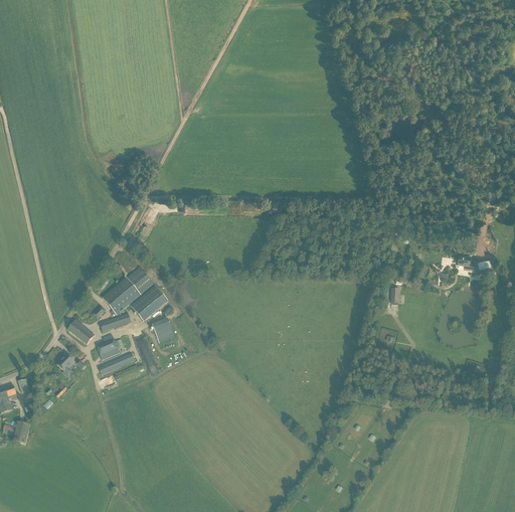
[(393,223),(387,251),(392,253),(399,224),(393,223)]
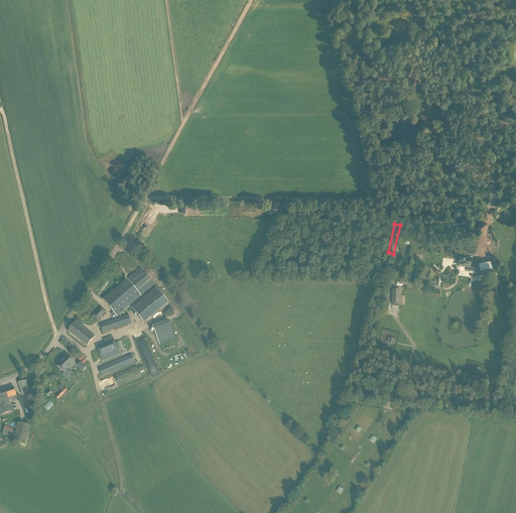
[(459,264),(459,265),(465,266),(470,266),(470,269),(478,270),(486,269),(487,272),(495,270),(493,258),(476,261),(477,265),(470,264),(471,258),(467,258),(460,256),(460,257),(459,264)]
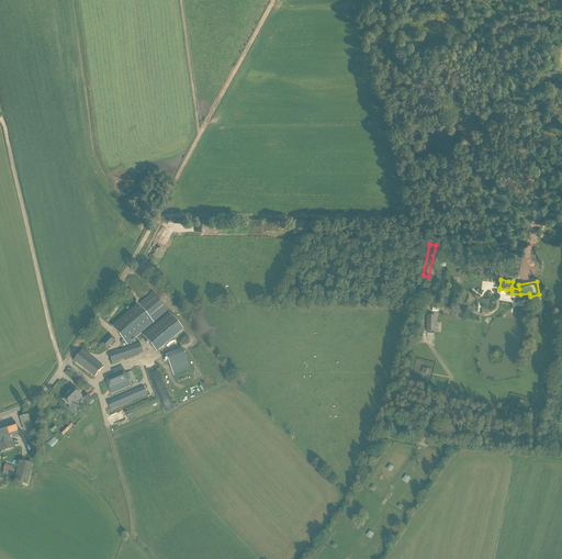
[(112,324),(115,327),(123,337),(125,339),(127,342),(168,309),(153,290),(112,324)]
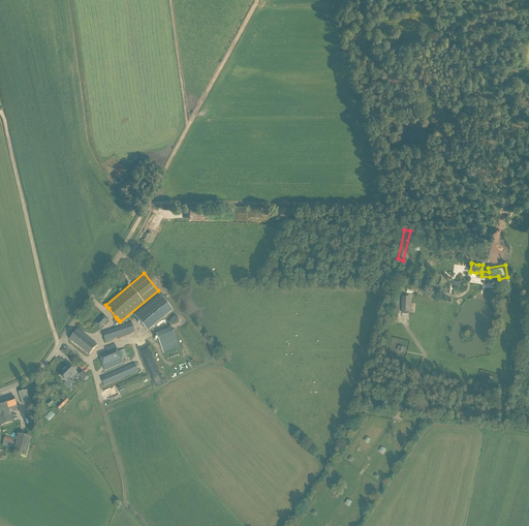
[(159,292),(134,313),(148,329),(173,308),(159,292)]
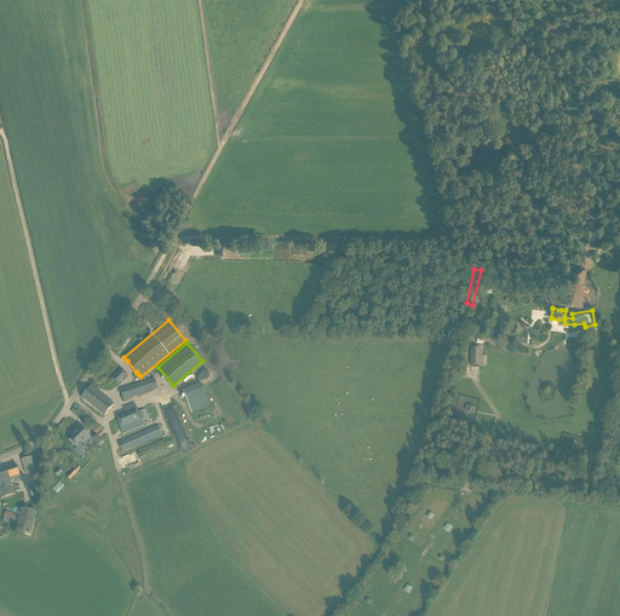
[(470,363),(471,363),(471,364),(478,364),(478,363),(481,363),(481,345),(471,345),(470,363)]
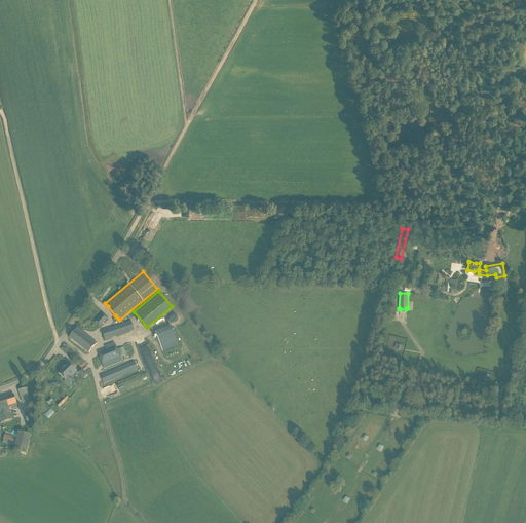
[(95,319),(98,323),(100,324),(107,316),(102,311),(95,319)]
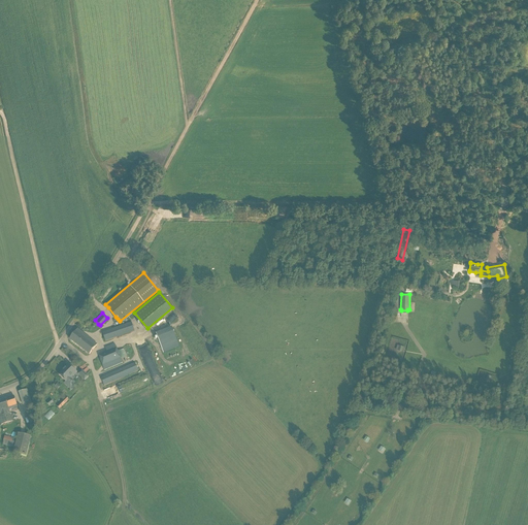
[(134,328),(131,320),(102,330),(105,338),(134,328)]
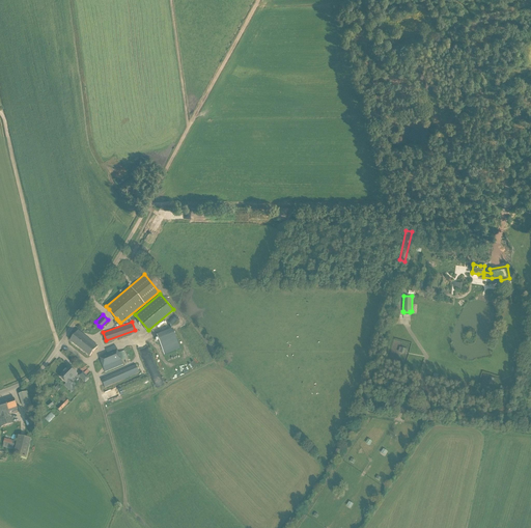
[(157,333),(164,353),(180,345),(172,327),(157,333)]
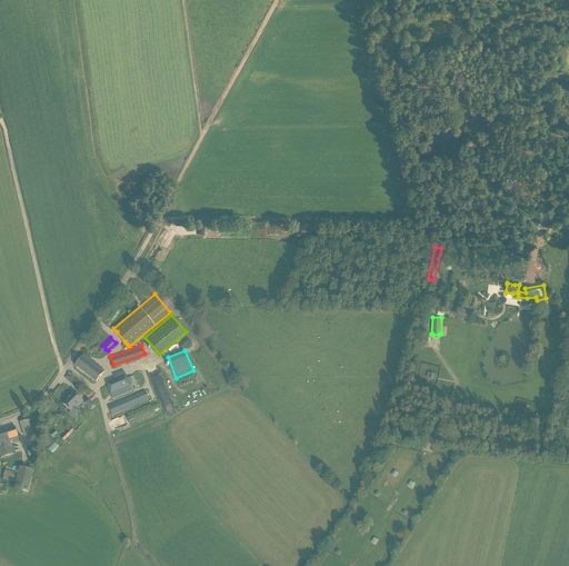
[(75,363),(79,366),(96,379),(105,368),(97,363),(88,356),(83,353),(75,363)]
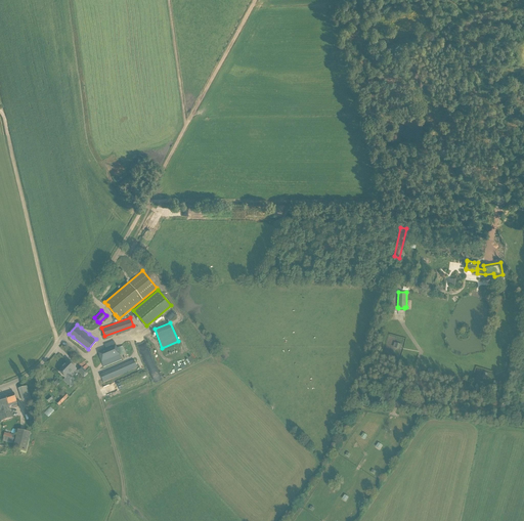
[(105,347),(97,350),(103,364),(122,357),(120,353),(126,351),(123,343),(117,346),(114,338),(104,342),(105,347)]
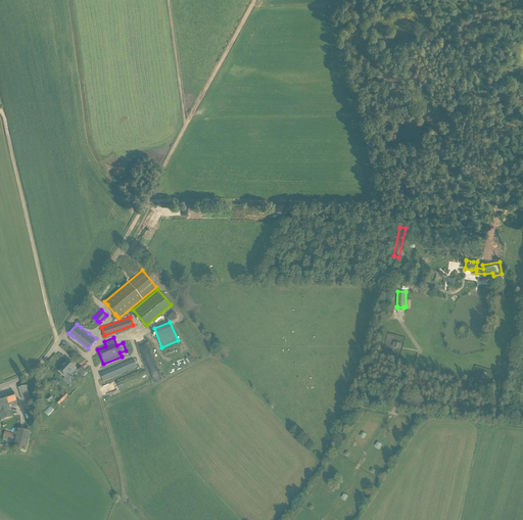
[(137,365),(133,357),(99,371),(103,379),(137,365)]
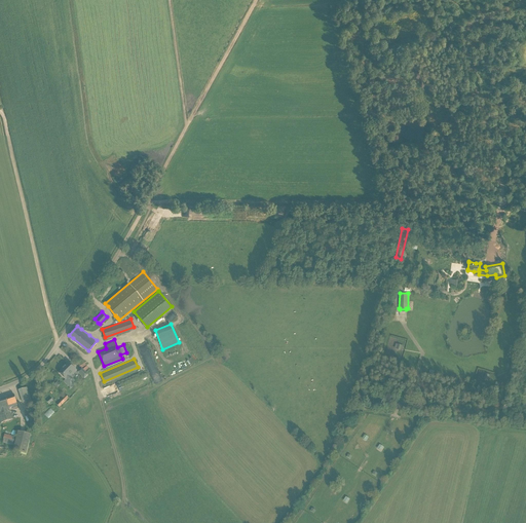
[(63,367),(59,371),(63,375),(66,378),(65,379),(68,382),(71,380),(73,378),(70,375),(70,374),(76,368),(73,364),(69,361),(63,367)]
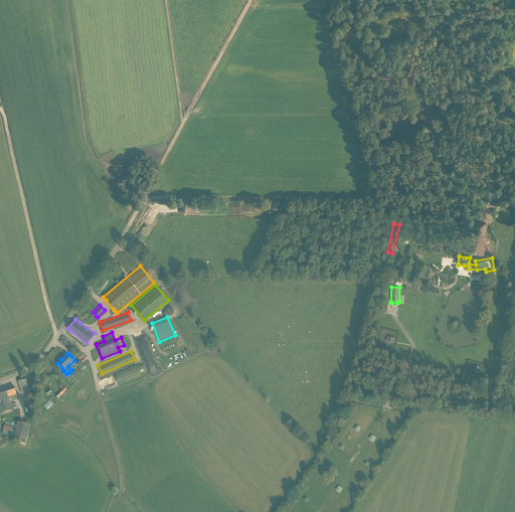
[(156,369),(150,355),(143,358),(149,373),(156,369)]
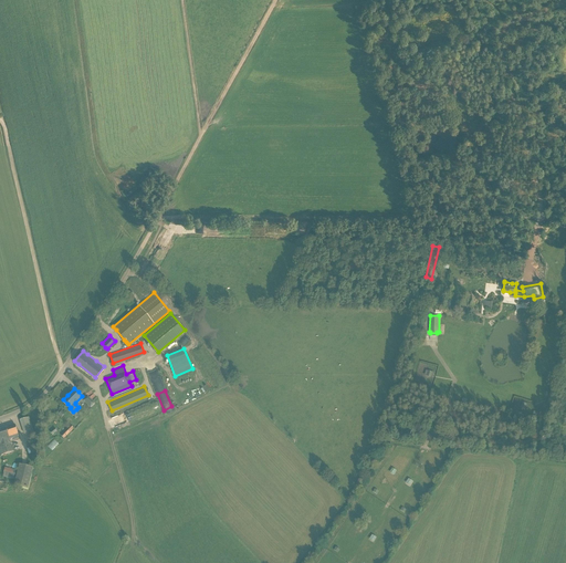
[(87,394),(84,398),(91,405),(95,402),(87,394)]
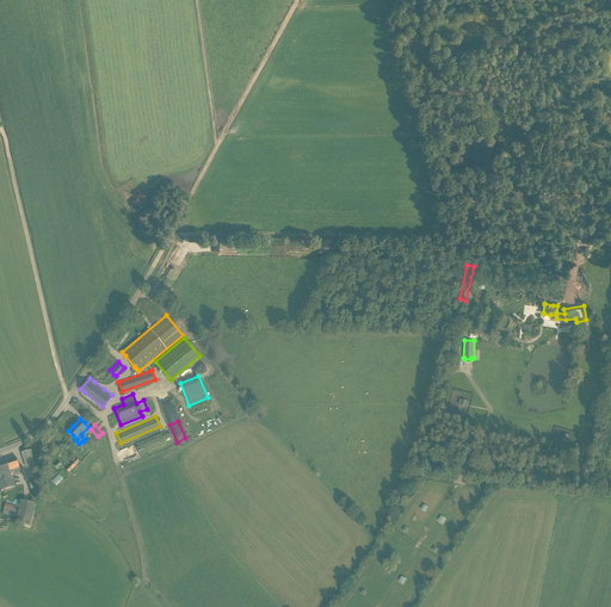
[(22,450),(23,456),(26,464),(35,462),(30,447),(22,450)]
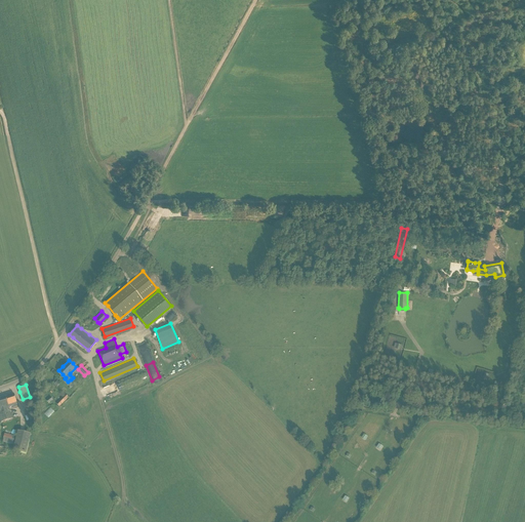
[(0,395),(0,416),(1,419),(12,416),(9,407),(8,405),(12,404),(13,405),(17,404),(13,392),(0,395)]
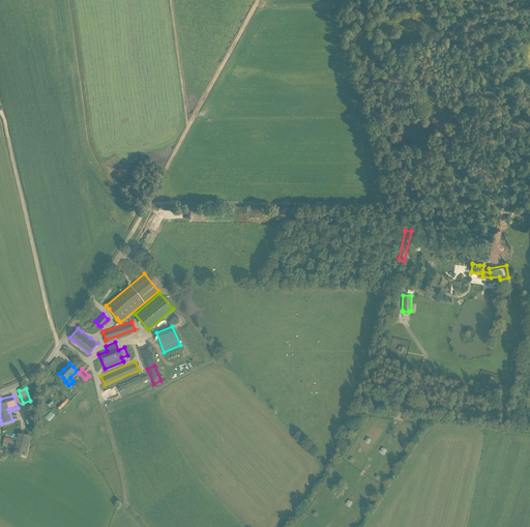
[(12,452),(26,456),(31,436),(18,433),(17,438),(4,435),(2,443),(15,446),(12,452)]
